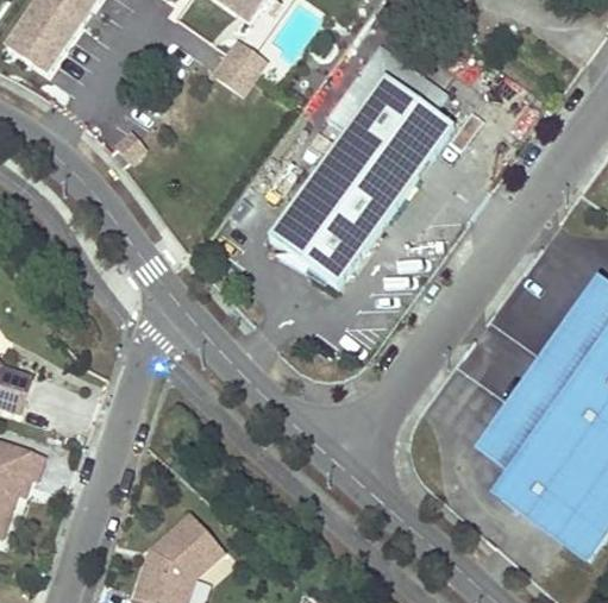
[(45,0),(12,50),(51,77),(104,0),(45,0)]
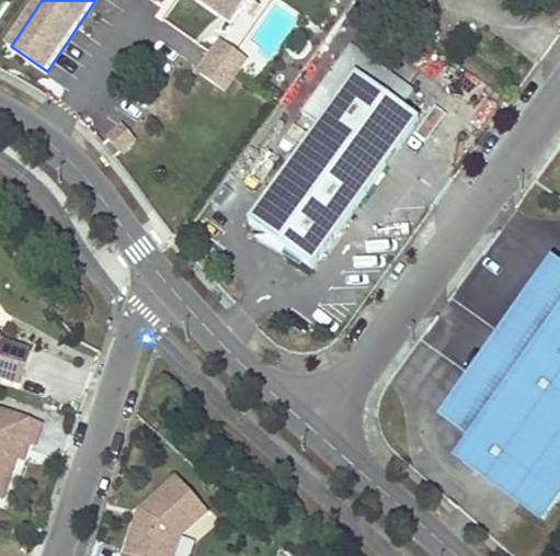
[(200,0),(235,24),(251,0),(200,0)]
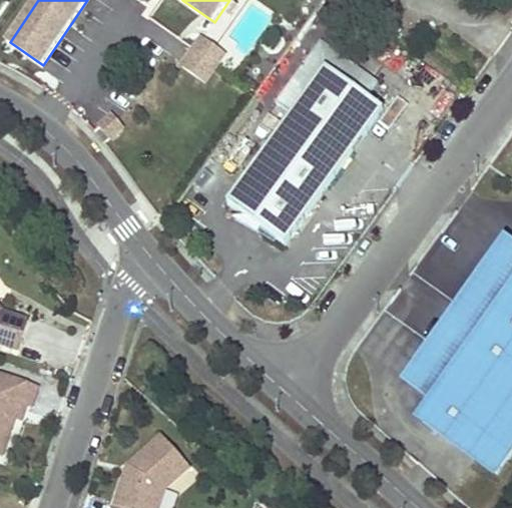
[(226,53),(203,37),(184,65),(207,81),(226,53)]
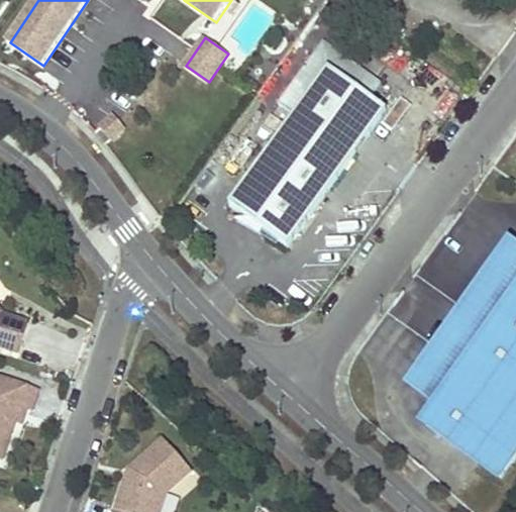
[(321,38),(310,55),(325,66),(367,95),(378,80),(321,38)]
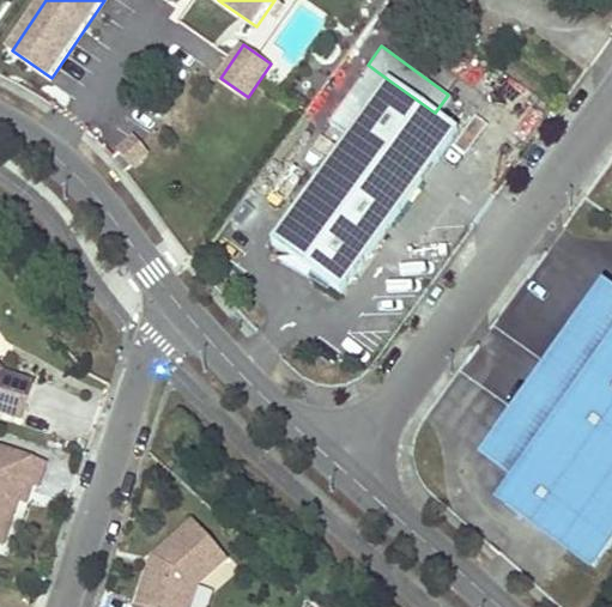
[(368,103),(386,78),(368,65),(350,90),(368,103)]
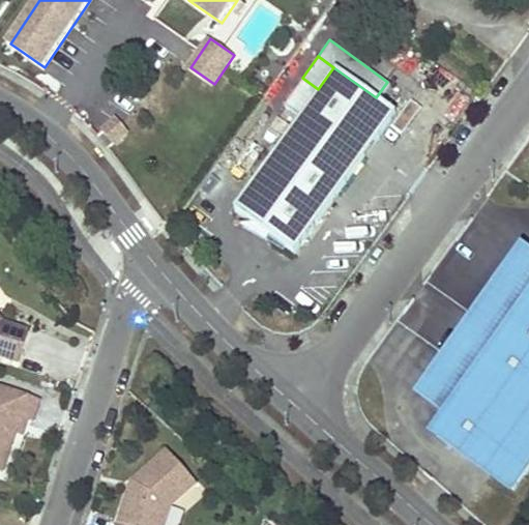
[(376,97),(333,67),(318,89),(302,78),(284,103),(300,114),(233,206),(292,250),(393,110),(376,97)]
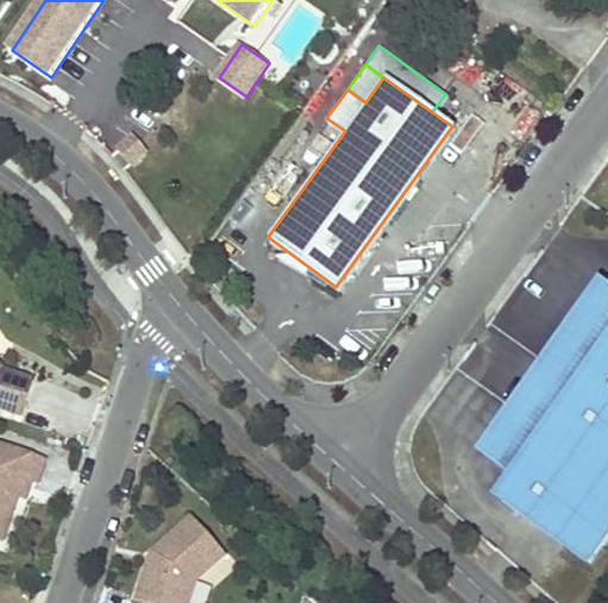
[(121,149),(135,163),(149,150),(136,136),(121,149)]
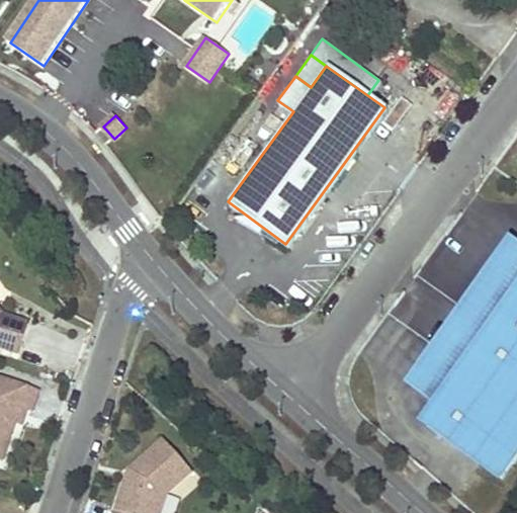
[(516,458),(516,245),(515,244),(417,381),(444,401),(431,420),(507,474),(516,458)]
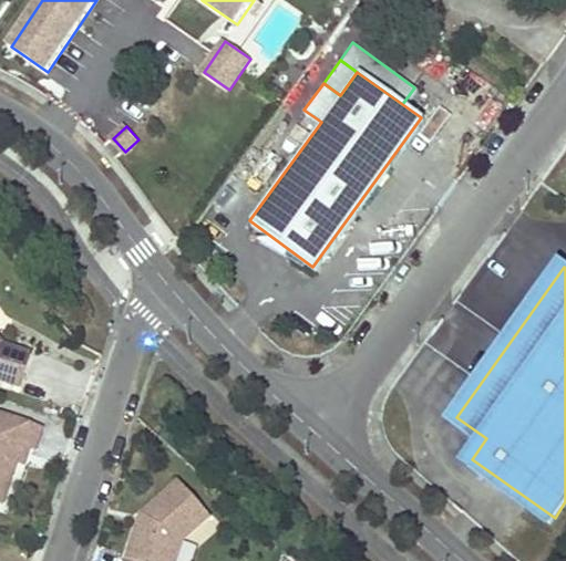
[(0,375),(20,383),(32,347),(1,338),(0,335),(0,375)]
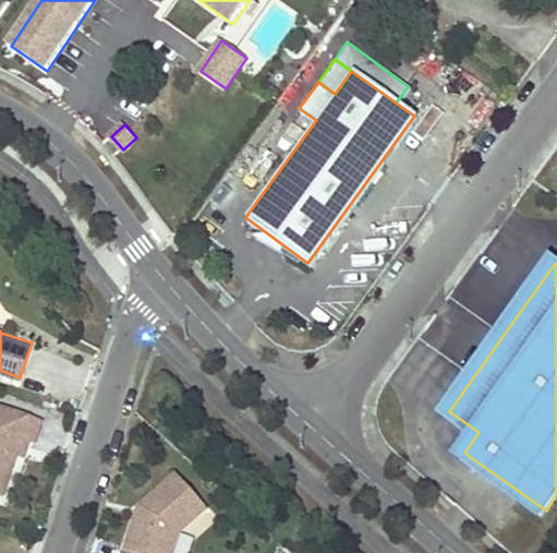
[(36,437),(43,418),(0,403),(0,490),(4,492),(17,451),(23,433),(31,435),(36,437)]
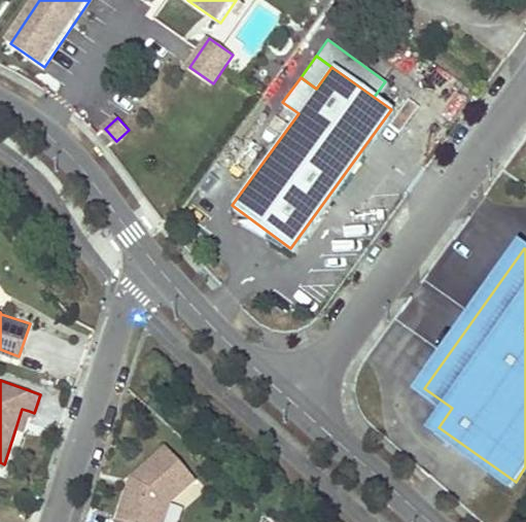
[(29,411),(22,409),(16,425),(24,427),(29,411)]
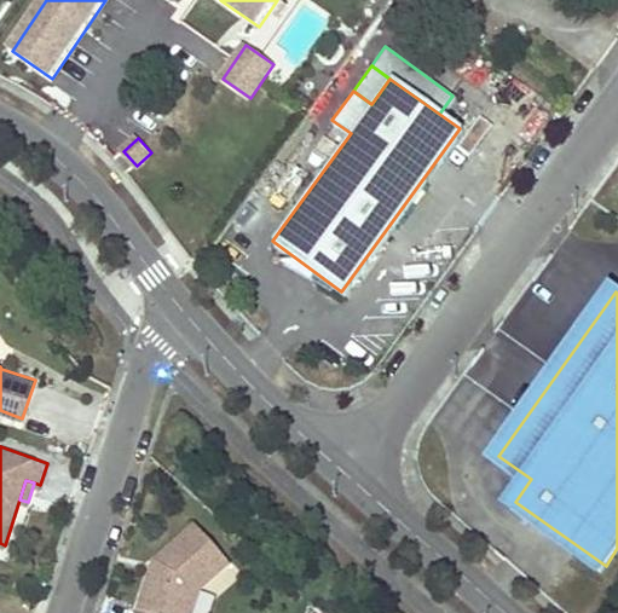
[(231,559),(197,521),(157,557),(161,562),(159,571),(152,568),(138,612),(191,612),(201,585),(231,559)]
